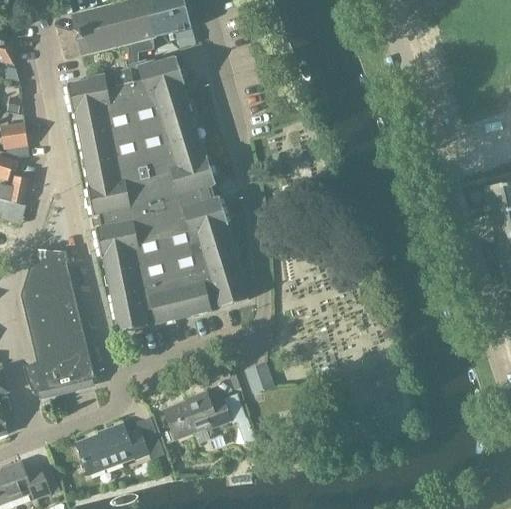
[(129,0),(71,15),(81,55),(128,43),(129,68),(130,68),(134,81),(142,79),(138,65),(139,65),(139,52),(155,48),(154,37),(192,27),(191,25),(188,26),(181,0),(129,0)]
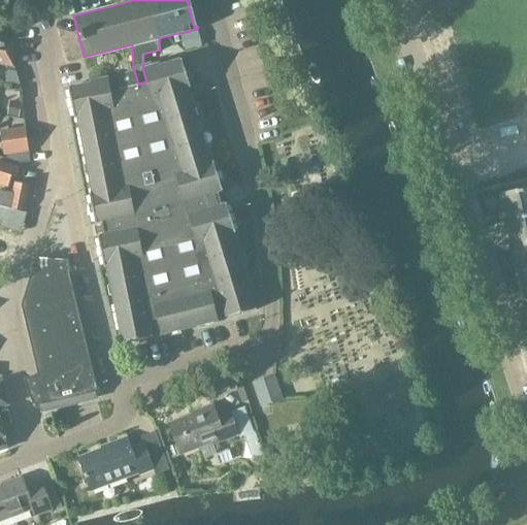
[(417,0),(418,12),(435,11),(434,0),(417,0)]
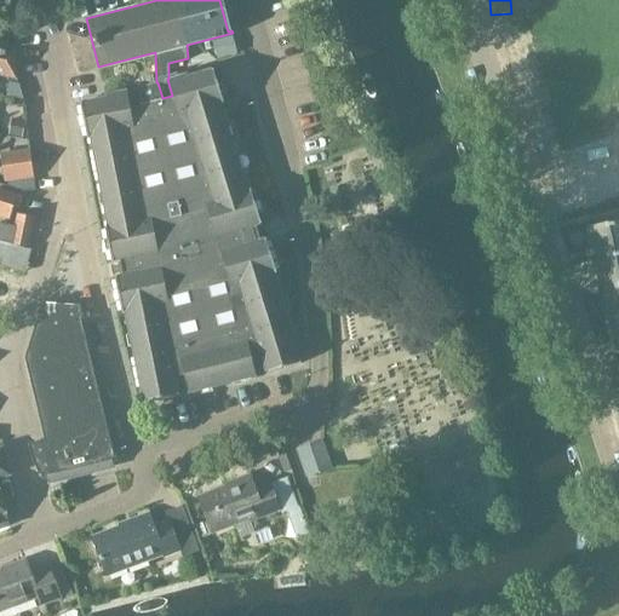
[(513,0),(515,10),(539,3),(539,0),(513,0)]
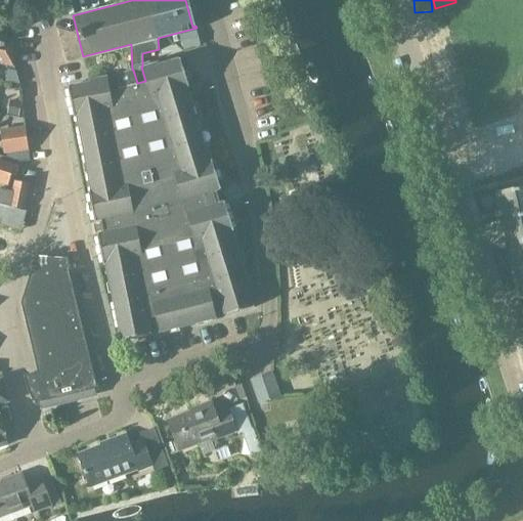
[(53,36),(57,49),(77,43),(73,30),(53,36)]
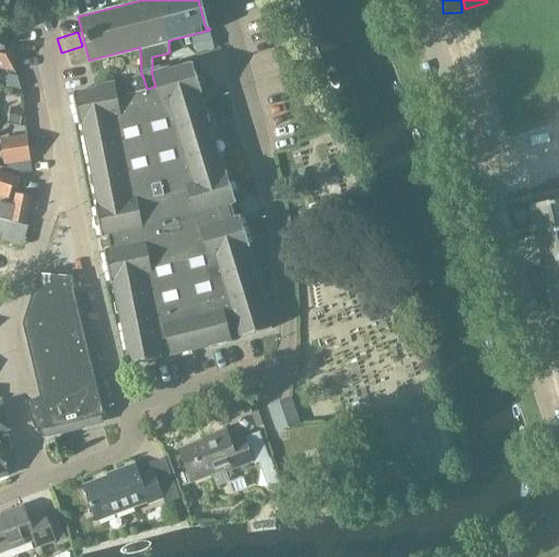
[(0,67),(12,69),(12,43),(0,41),(0,67)]
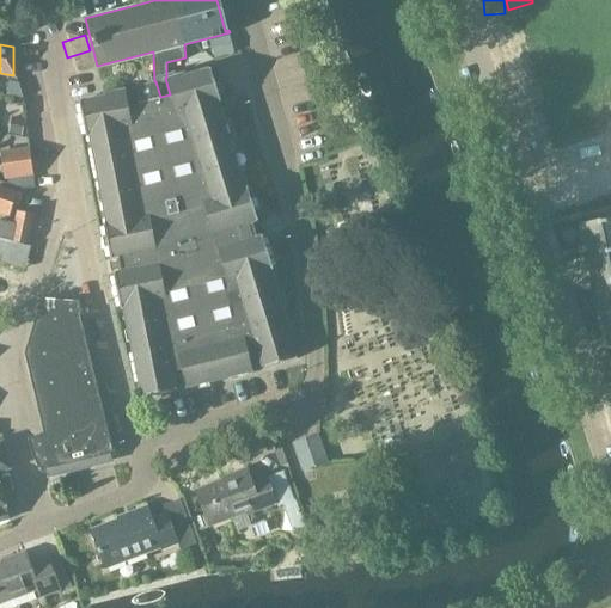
[(107,96),(80,100),(86,135),(90,135),(108,222),(104,222),(111,258),(120,256),(123,270),(114,272),(121,307),(124,307),(142,395),(177,388),(173,372),(183,369),(187,386),(254,369),(249,352),(258,350),(263,367),(298,356),(270,269),(274,268),(263,234),(255,237),(250,222),(258,220),(248,186),(244,186),(218,102),(221,100),(211,67),(185,74),(184,72),(166,78),(165,78),(170,94),(160,97),(156,81),(154,81),(135,86),(139,103),(129,105),(126,88),(105,92),(107,96)]
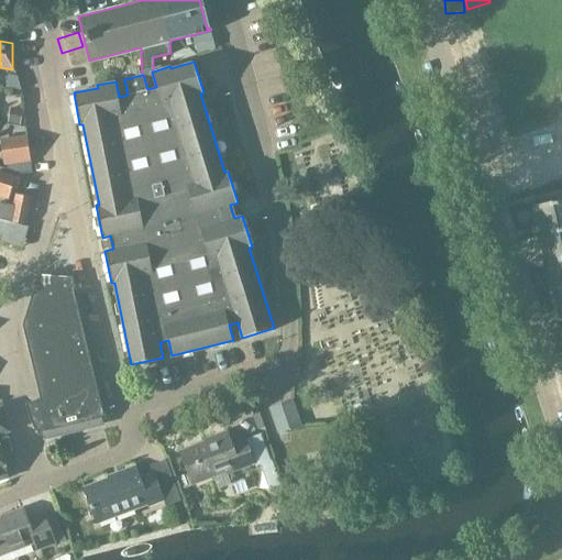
[(7,86),(21,88),(18,74),(9,73),(7,86)]
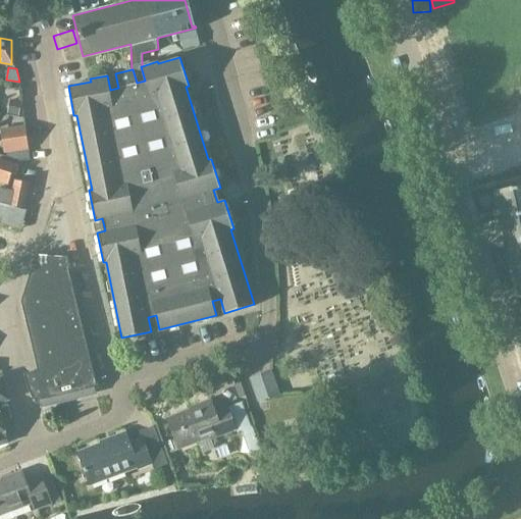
[(488,93),(455,103),(461,124),(507,110),(505,100),(492,104),(488,93)]
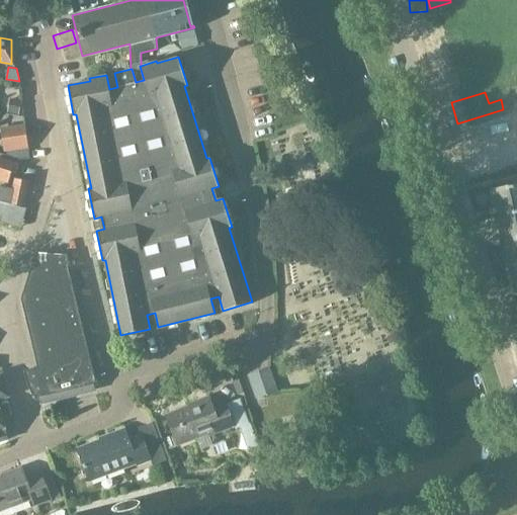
[(7,111),(17,114),(20,100),(10,97),(7,111)]
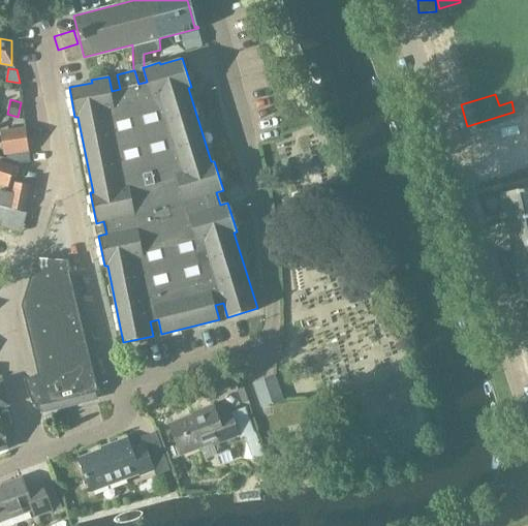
[(7,157),(21,161),(30,160),(27,137),(26,137),(26,129),(25,125),(0,128),(0,133),(3,154),(6,153),(7,157)]
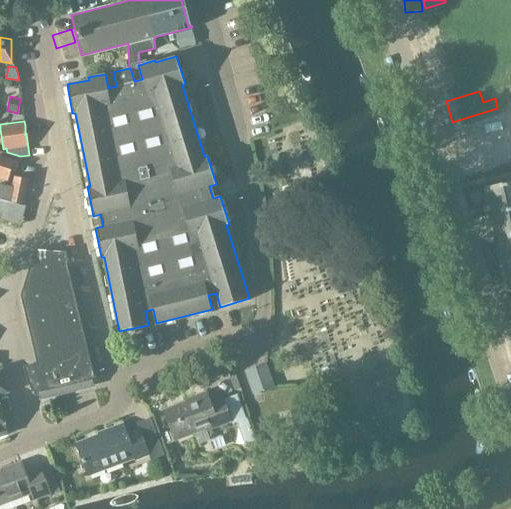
[(19,160),(0,153),(0,177),(8,180),(12,170),(16,172),(19,160)]
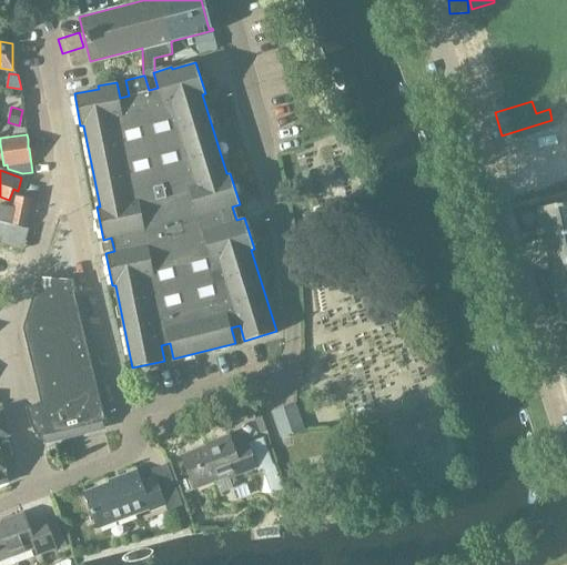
[(14,205),(11,221),(10,222),(27,225),(32,198),(17,194),(14,205)]
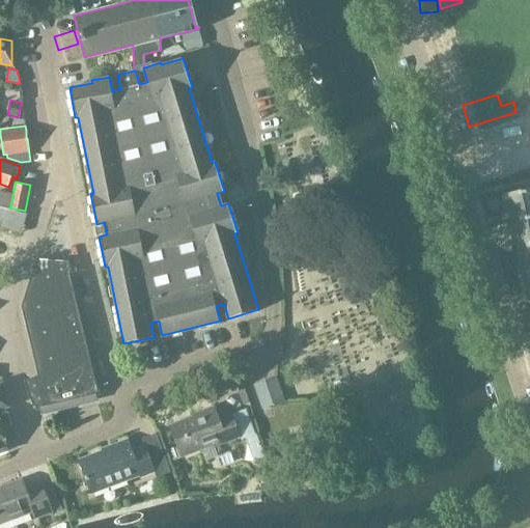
[(529,188),(505,193),(511,220),(529,215),(529,188)]
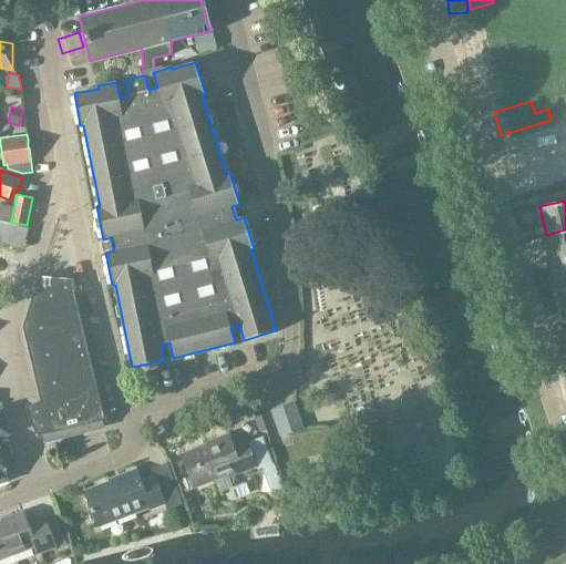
[(0,217),(11,221),(14,205),(0,202),(0,217)]
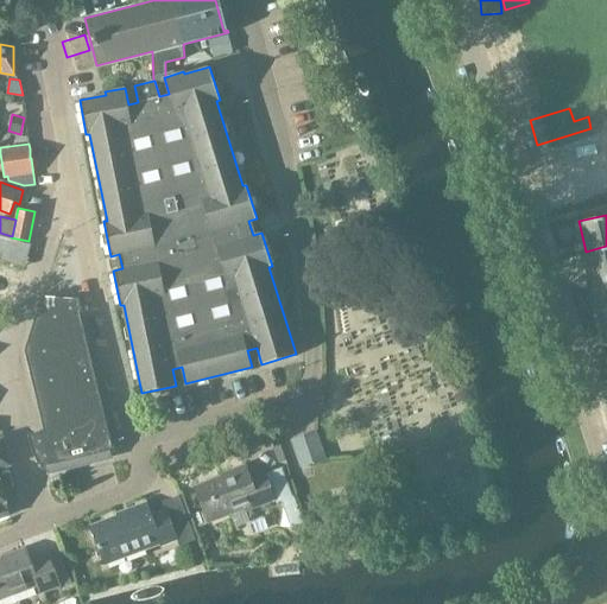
[(606,246),(586,252),(592,281),(606,277),(606,246)]
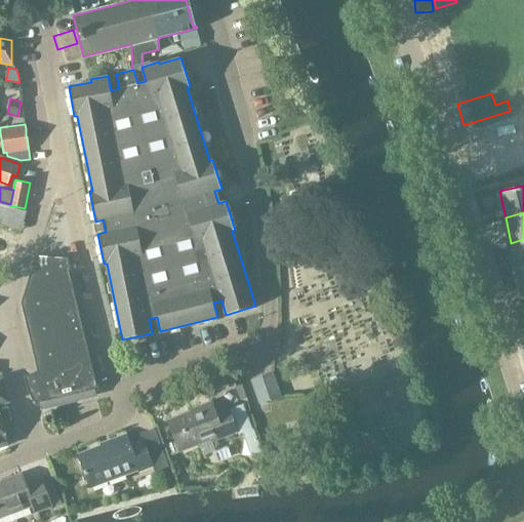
[(0,256),(8,259),(14,239),(0,235),(0,256)]
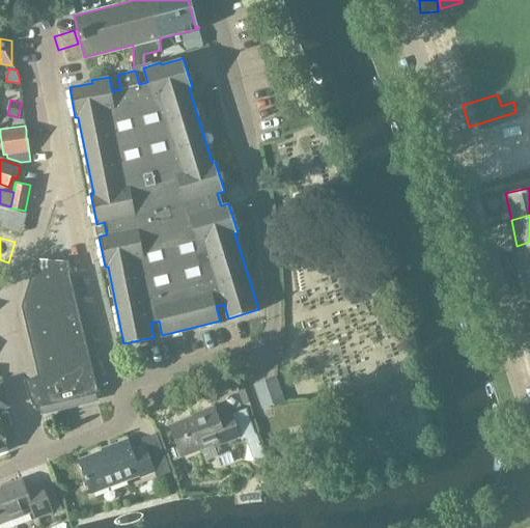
[(529,242),(517,246),(523,272),(529,269),(529,242)]
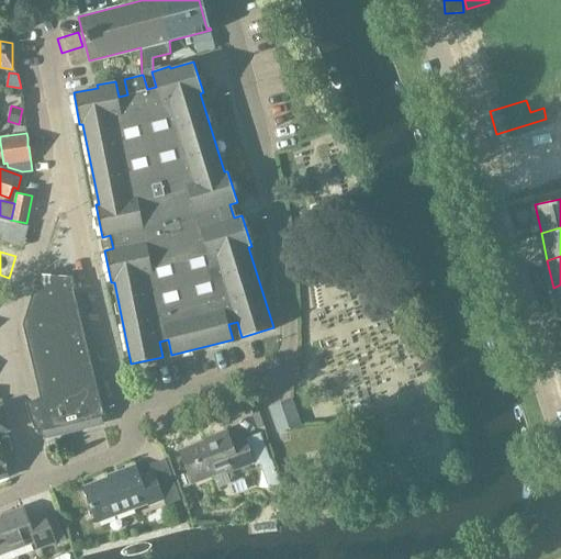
[(74,286),(38,284),(37,287),(35,287),(23,324),(41,398),(26,401),(30,415),(35,429),(38,428),(40,432),(43,431),(43,434),(103,420),(102,416),(105,416),(104,413),(108,412),(78,288),(75,289),(74,286)]
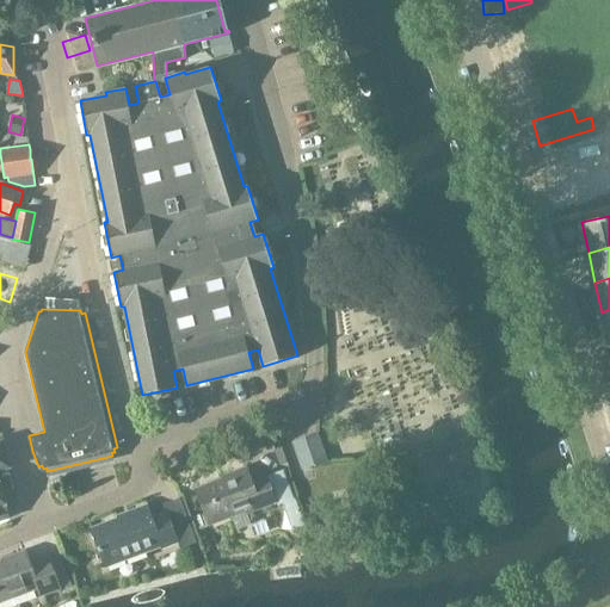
[(199,388),(180,390),(183,412),(202,409),(199,388)]
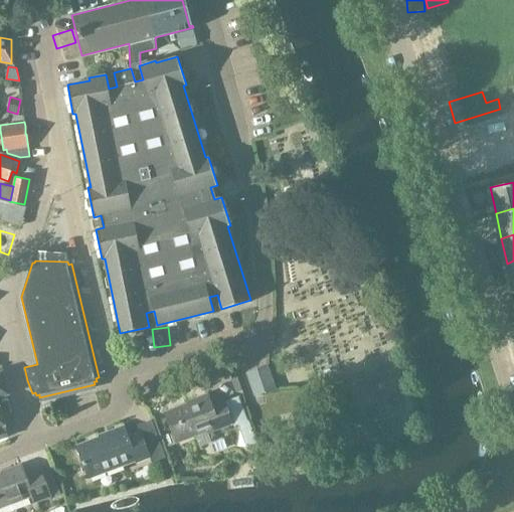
[(268,364),(249,370),(257,393),(266,390),(275,387),(268,364)]
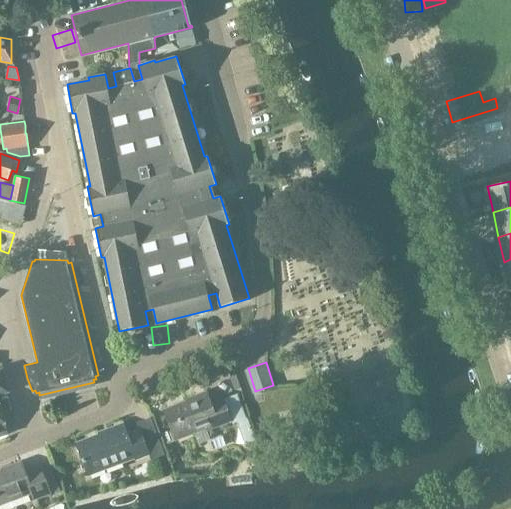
[(0,434),(7,433),(0,405),(0,393),(9,391),(2,368),(0,368),(0,434)]
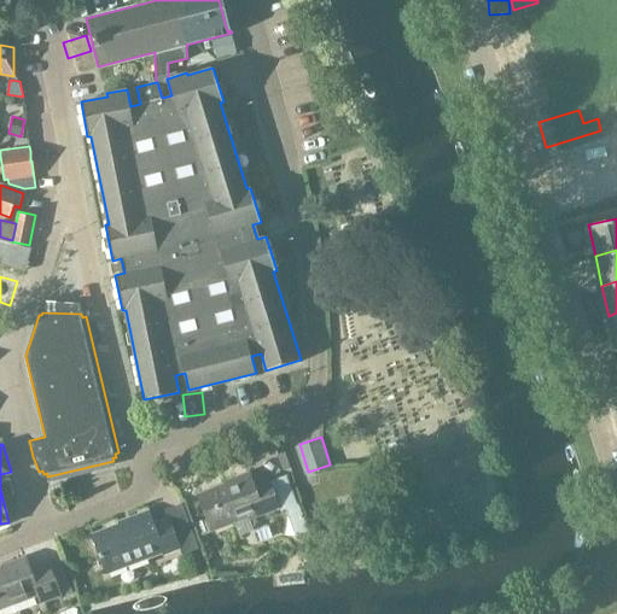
[(213,528),(234,520),(239,533),(254,528),(250,516),(280,506),(271,479),(256,484),(251,471),(233,478),(234,480),(199,493),(213,528)]
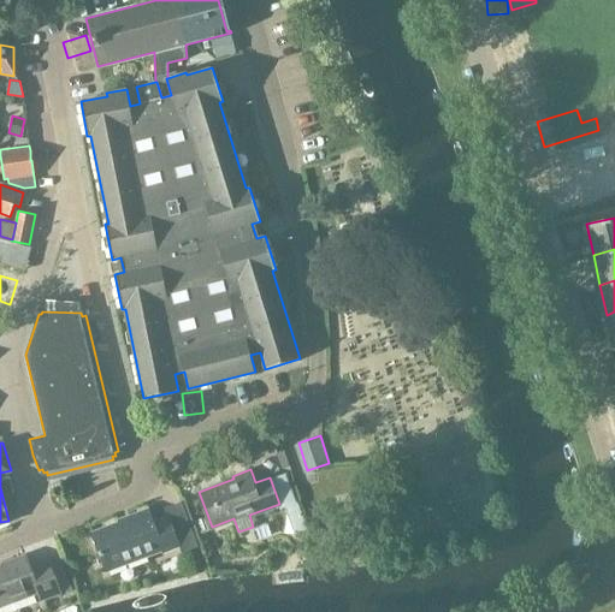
[(170,515),(154,520),(149,507),(129,515),(130,517),(93,530),(107,569),(164,548),(164,551),(181,545),(170,515)]
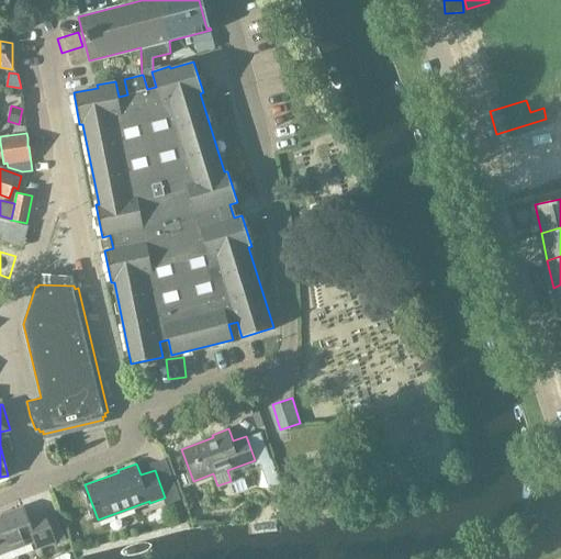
[(0,514),(0,554),(35,540),(38,548),(56,541),(55,538),(66,535),(56,509),(29,518),(24,505),(0,514)]
